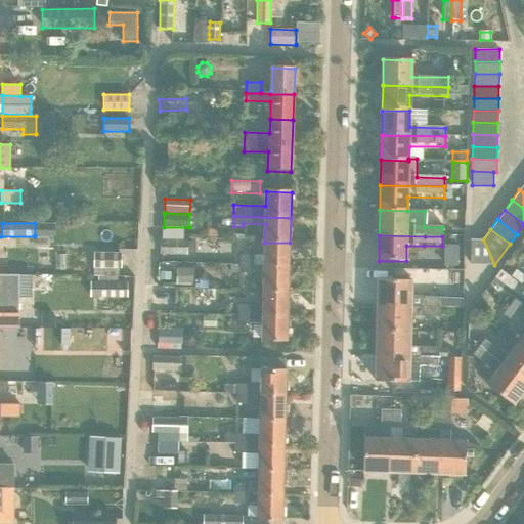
[(161,254),(187,255),(188,239),(161,238),(161,254)]
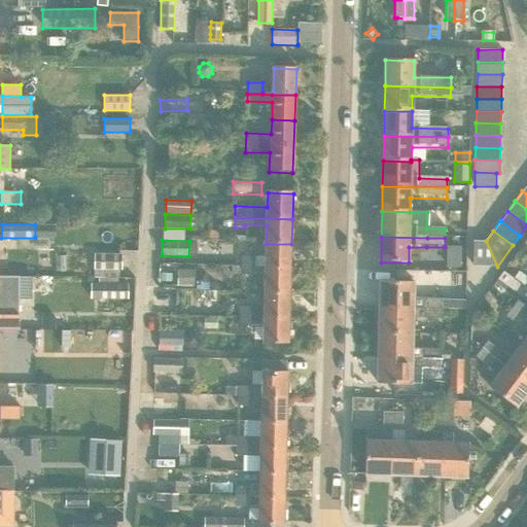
[(472,266),(497,267),(486,241),(473,241),(472,266)]
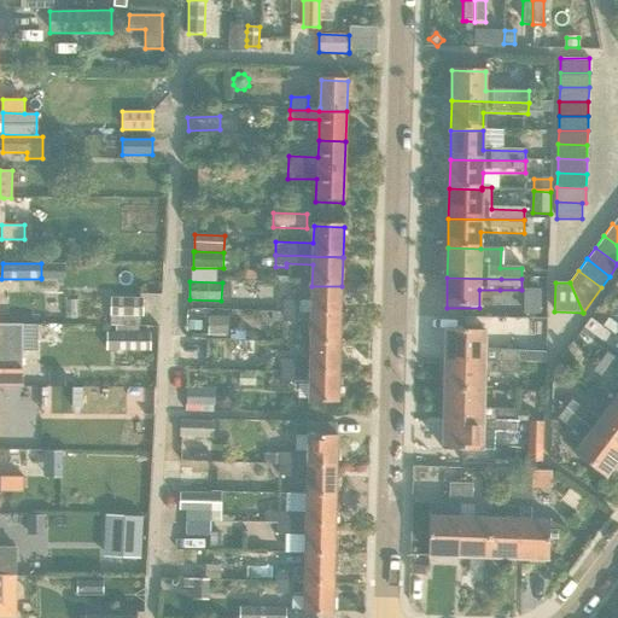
[(283,314),(342,316),(342,286),(312,286),(312,302),(283,301),(283,314)]
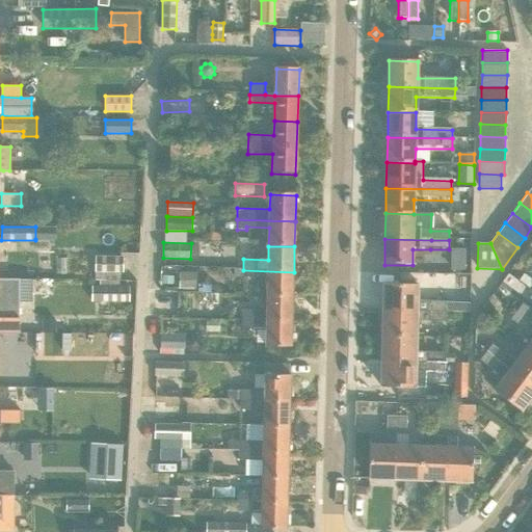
[(454,248),(454,269),(466,269),(466,248),(454,248)]
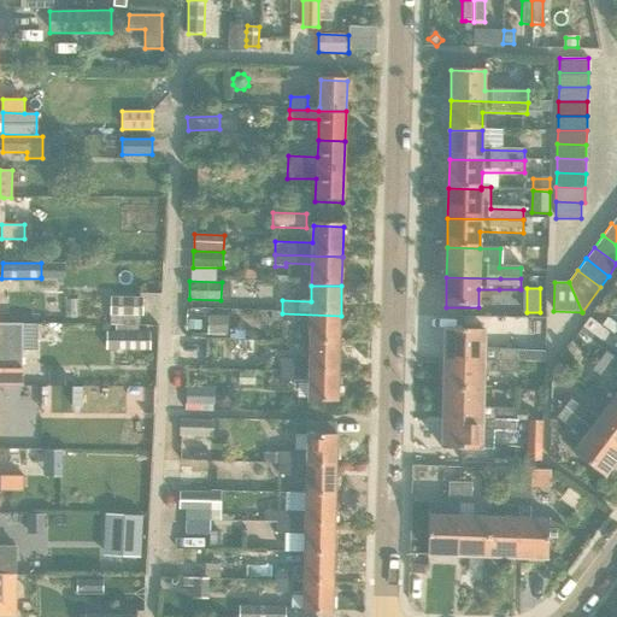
[(111,297),(111,316),(144,316),(144,298),(111,297)]
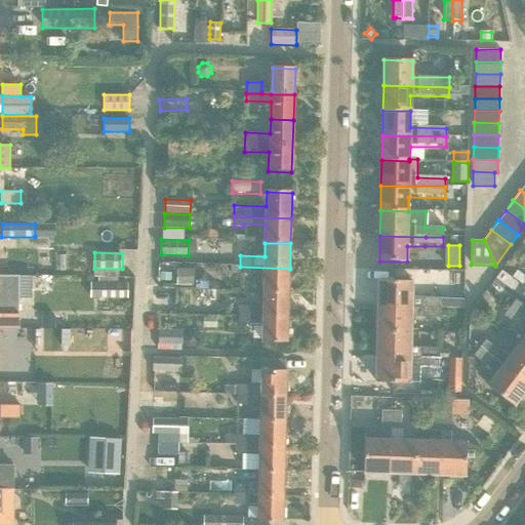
[(290,269),(240,267),(239,274),(264,274),(264,292),(289,293),(290,269)]
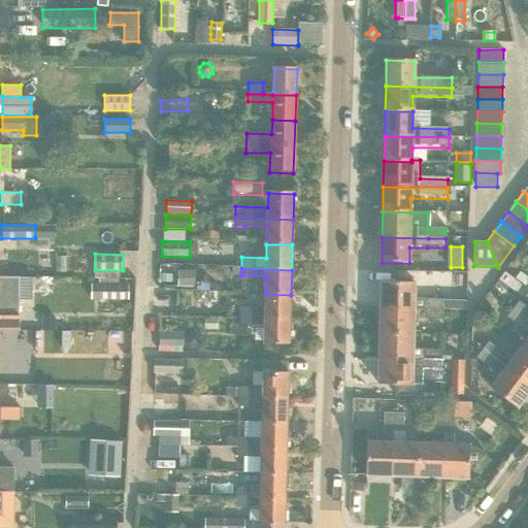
[(177,269),(177,289),(194,289),(194,269),(177,269)]
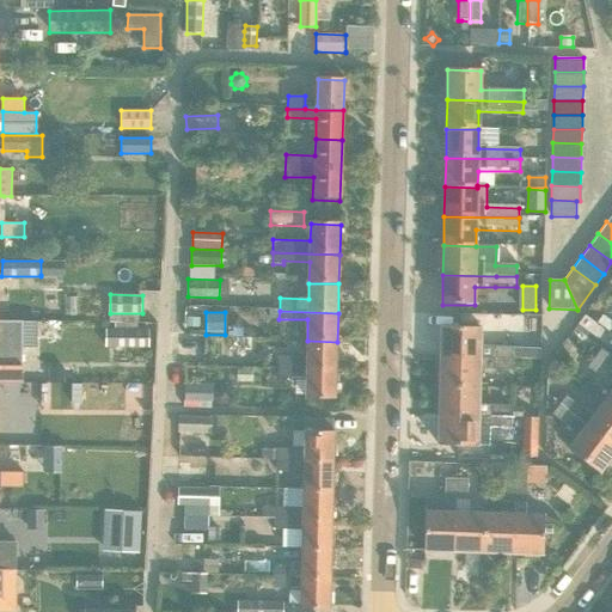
[(0,381),(23,383),(23,366),(19,366),(19,348),(22,348),(22,347),(19,347),(19,323),(22,323),(22,320),(0,320),(0,381)]
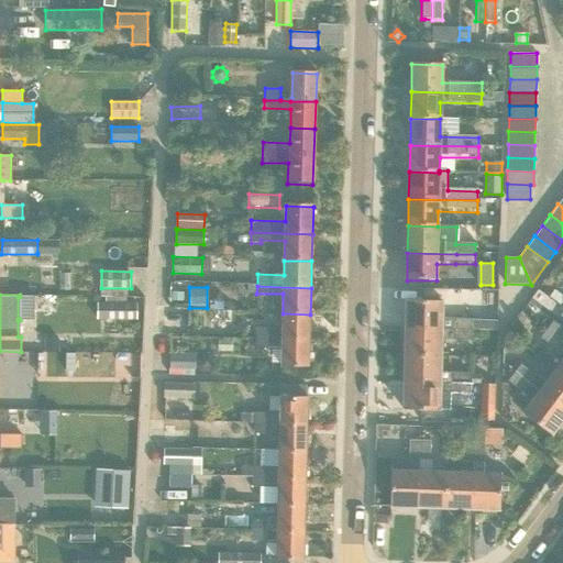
[(98,302),(98,319),(138,319),(138,302),(98,302)]
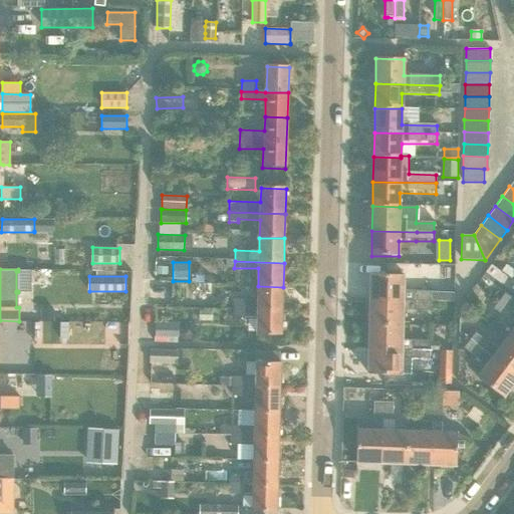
[(370,276),(369,301),(403,302),(403,301),(412,302),(413,293),(404,293),(404,277),(370,276)]
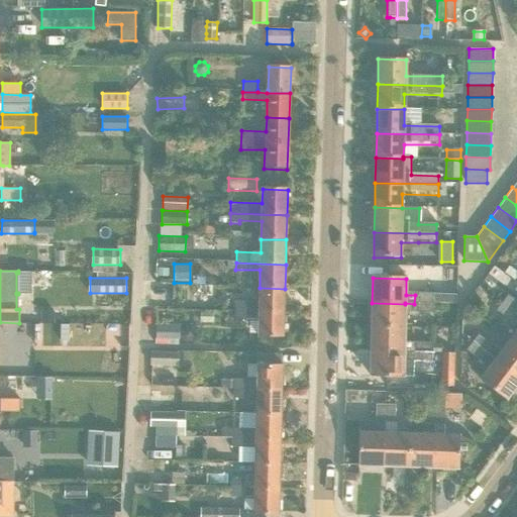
[(234,312),(284,313),(285,289),(260,288),(259,301),(234,300),(234,302),(234,312)]
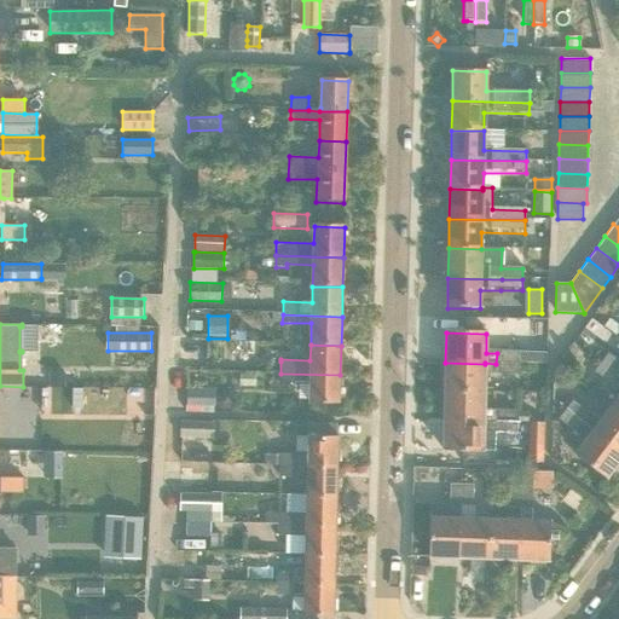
[(601,362),(600,363),(618,377),(618,359),(608,352),(601,362)]
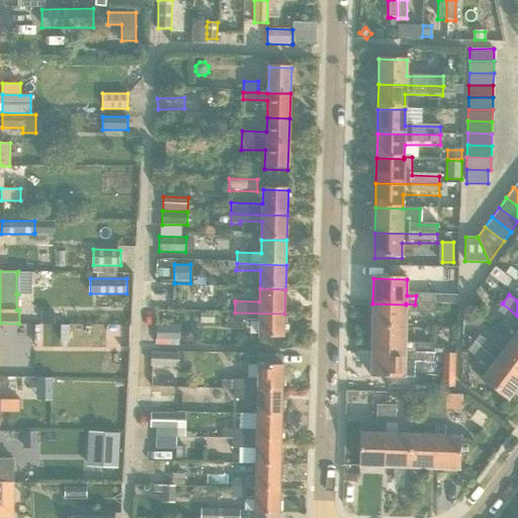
[(434,305),(434,296),(416,295),(415,305),(434,305)]
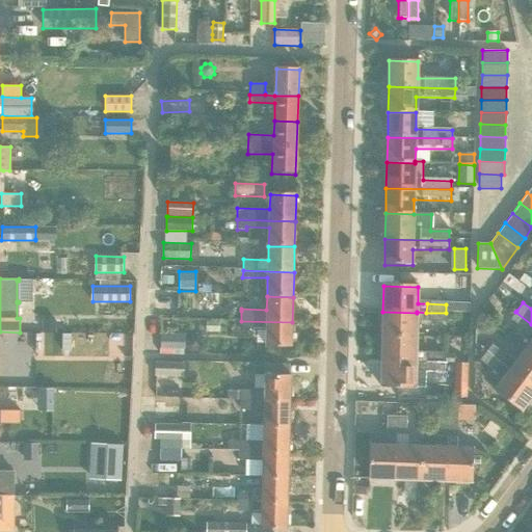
[(458,304),(458,314),(470,314),(471,304),(458,304)]
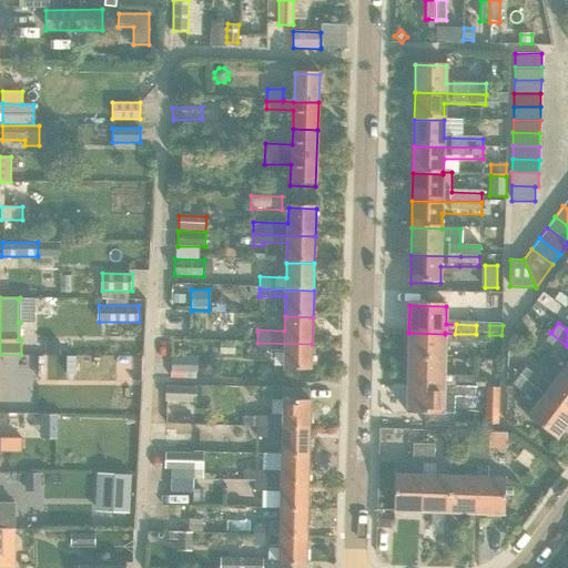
[(476,334),(455,334),(445,333),(445,334),(408,333),(407,359),(445,361),(445,344),(476,345),(476,334)]
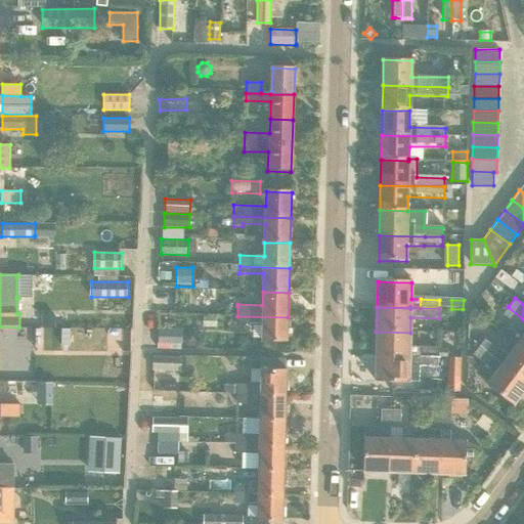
[(523,332),(515,344),(523,350),(523,319),(508,307),(503,314),(523,330),(523,332)]
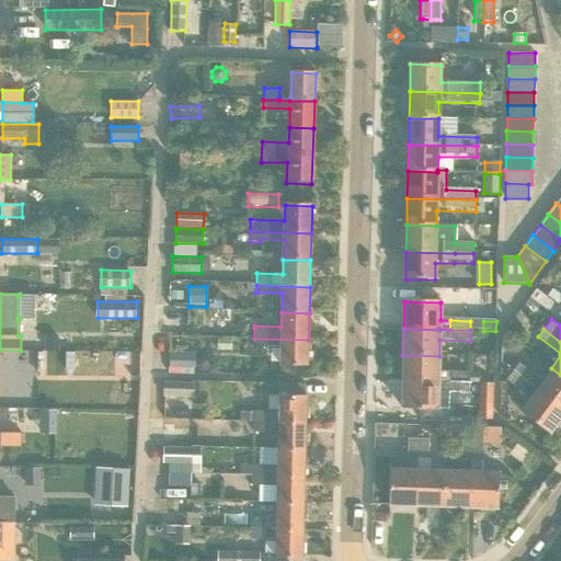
[(46,338),(46,351),(60,351),(60,338),(46,338)]
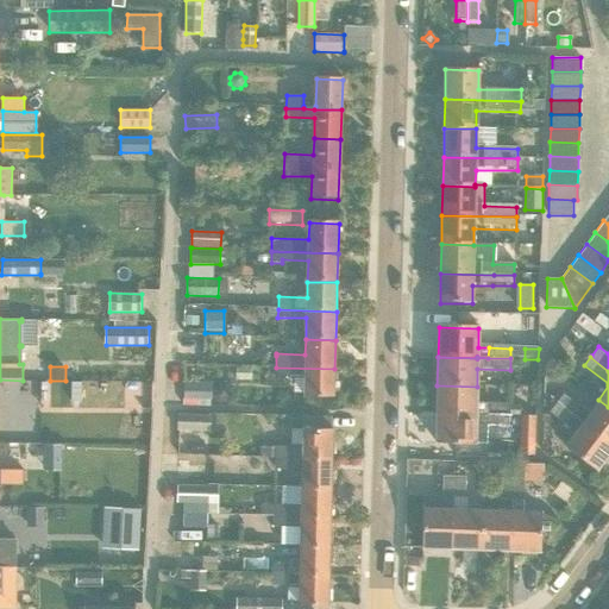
[(334,369),(276,368),(276,376),(305,377),(303,399),(333,399),(334,369)]
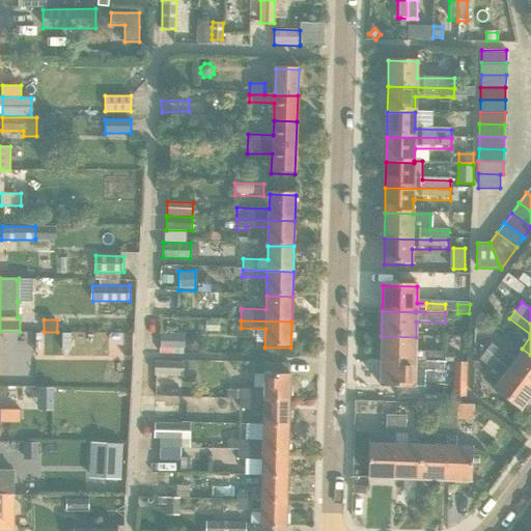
[(106,344),(106,334),(88,333),(88,343),(106,344)]
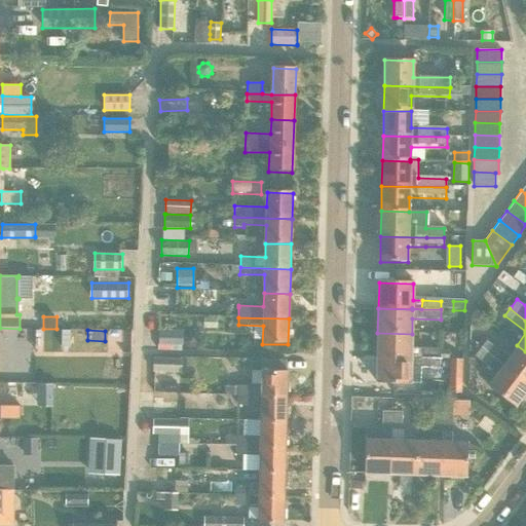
[(158,344),(184,345),(184,330),(158,330),(158,344)]
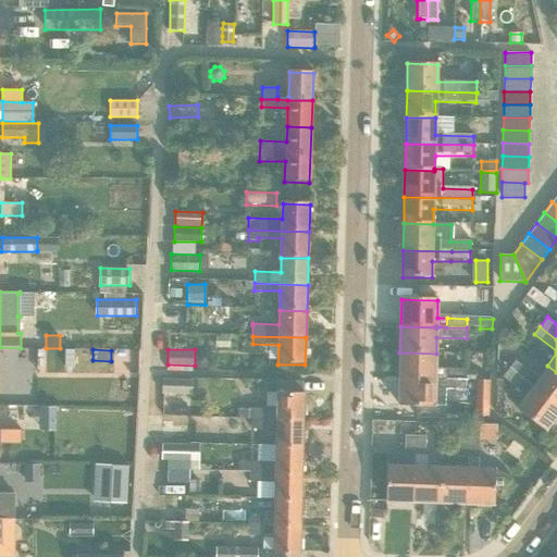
[(196,357),(196,364),(200,369),(207,369),(212,364),(212,357),(207,353),(200,353),(196,357)]
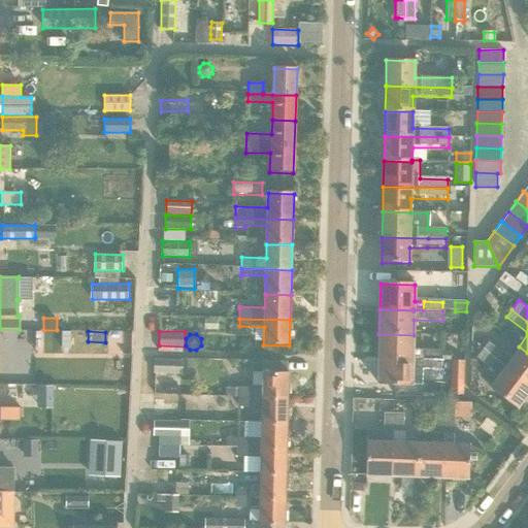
[(377,360),(441,361),(450,362),(450,353),(413,352),(414,335),(378,334),(377,360)]
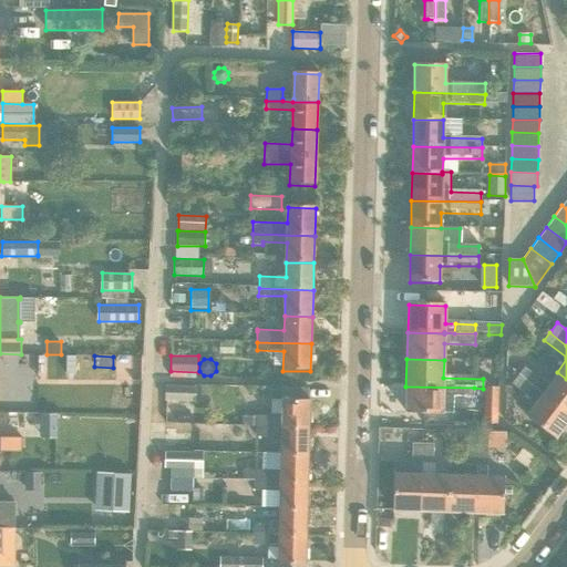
[(516,375),(566,413),(566,379),(557,372),(548,384),(524,367),(516,375)]
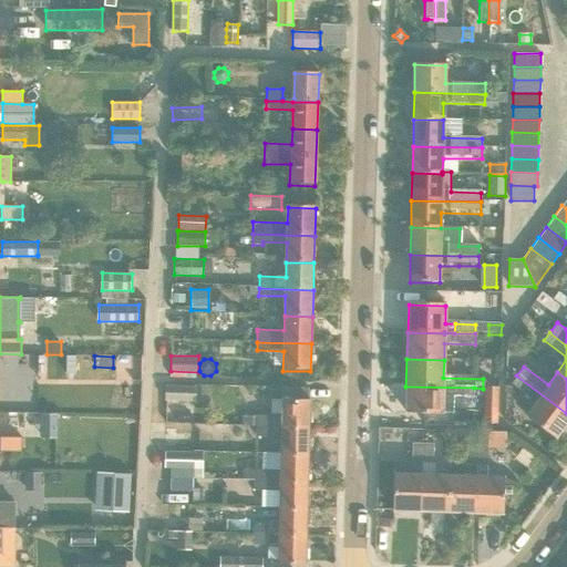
[(566,422),(566,413),(516,375),(511,383),(536,402),(525,416),(555,440),(566,422)]
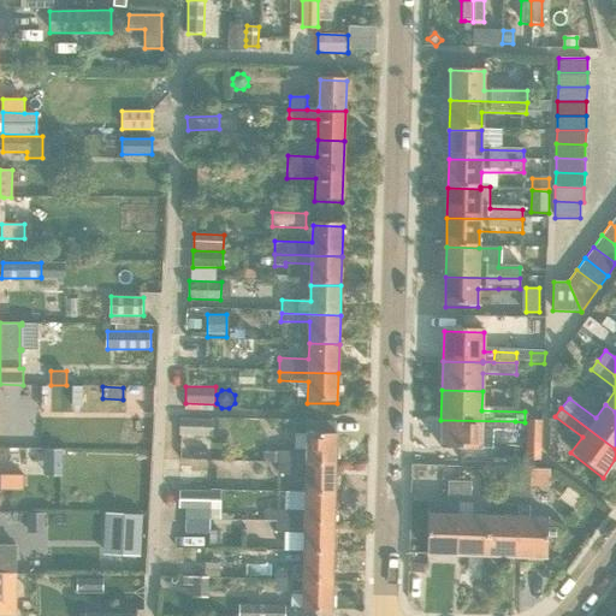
[(179,434),(213,436),(214,420),(179,419),(179,434)]
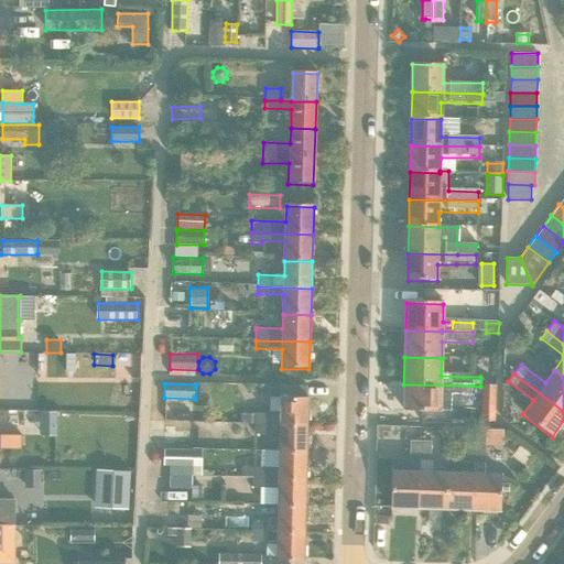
[(472,386),(403,384),(403,412),(440,413),(441,398),(470,399),(472,386)]
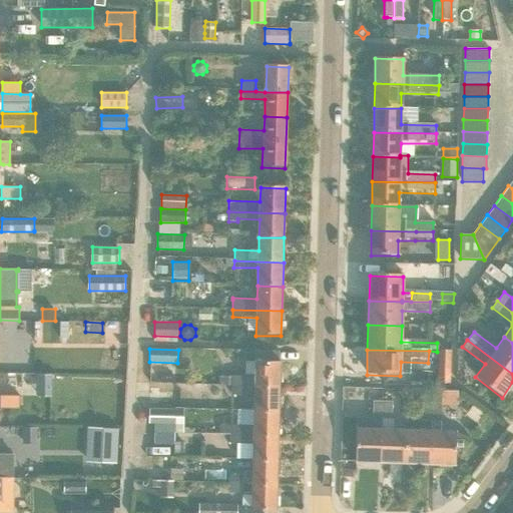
[(439,350),(438,382),(450,382),(451,350),(439,350)]
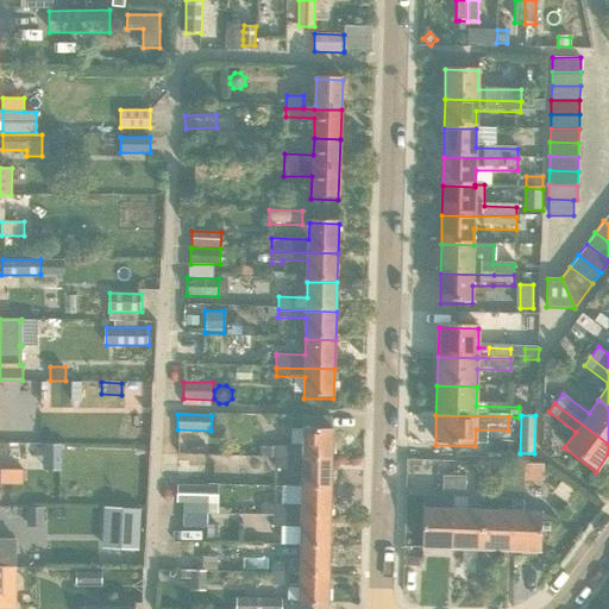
[(261,447),(261,457),(274,457),(274,460),(292,460),(292,457),(302,458),(302,462),(332,462),(332,432),(303,432),(292,432),(292,449),(261,447)]
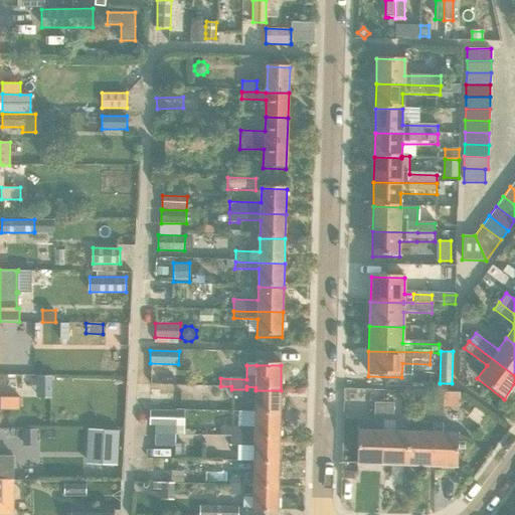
[(38,376),(38,397),(51,397),(51,376),(38,376)]
